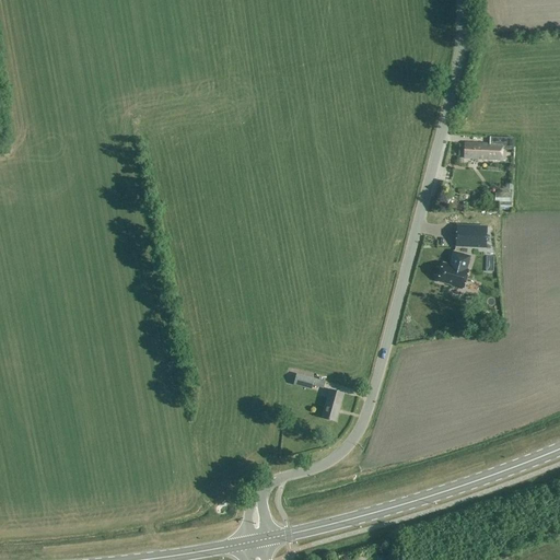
[(465,143),(464,159),(502,161),(502,150),(512,150),(512,139),(489,137),(489,144),(465,143)]
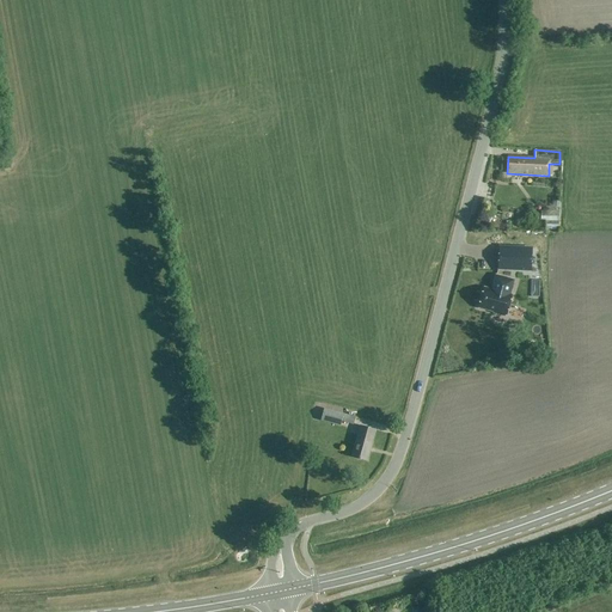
[(558,212),(540,212),(540,222),(545,224),(545,230),(558,230),(558,212)]
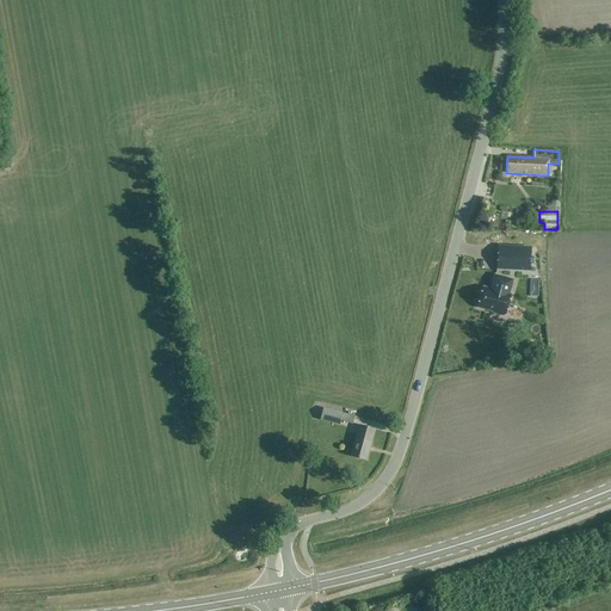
[(537,263),(537,252),(517,251),(517,261),(537,263)]
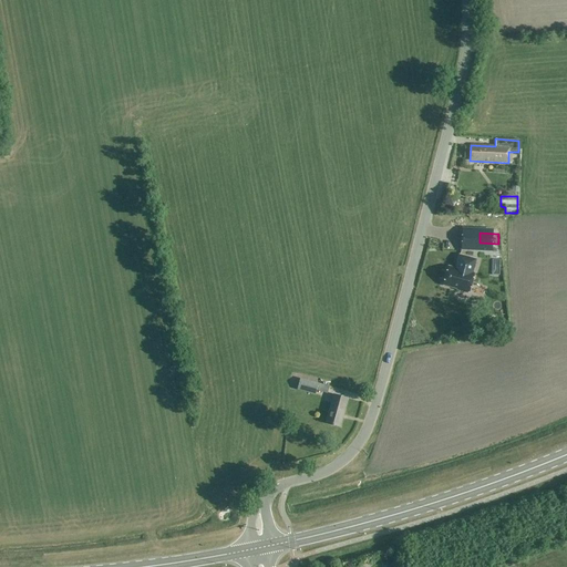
[(449,267),(443,286),(457,289),(457,290),(467,294),(467,292),(468,292),(474,275),(472,274),(475,260),(460,256),(456,266),(459,266),(457,270),(449,267)]
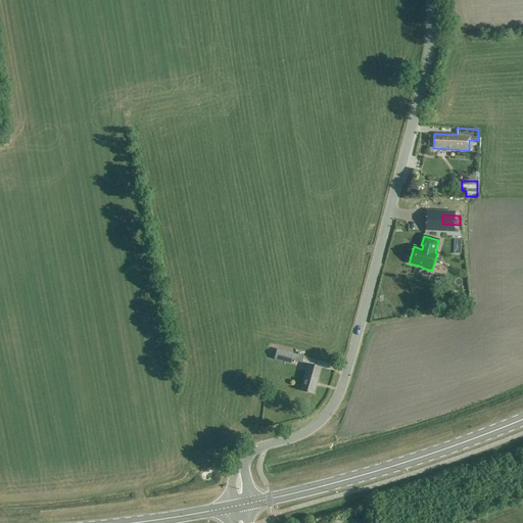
[(303,358),(293,354),(276,349),(274,361),(290,365),(292,361),(301,364),(303,358)]
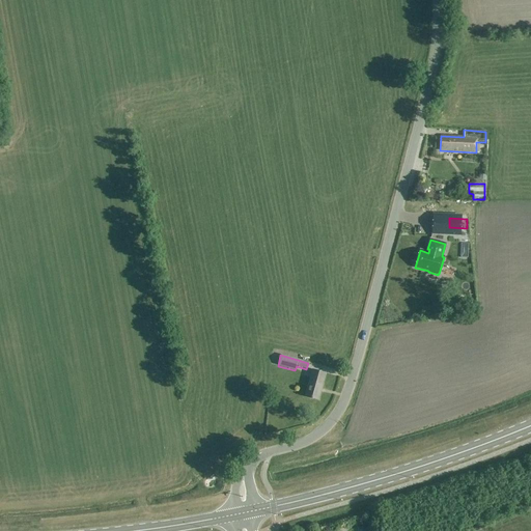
[(305,396),(318,400),(326,373),(312,370),(305,396)]
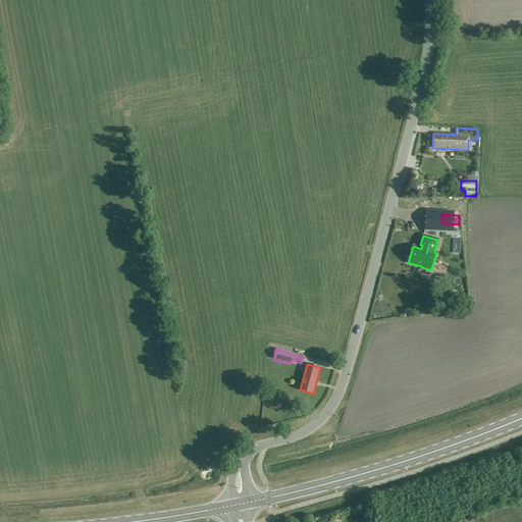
All buildings are outlined.
